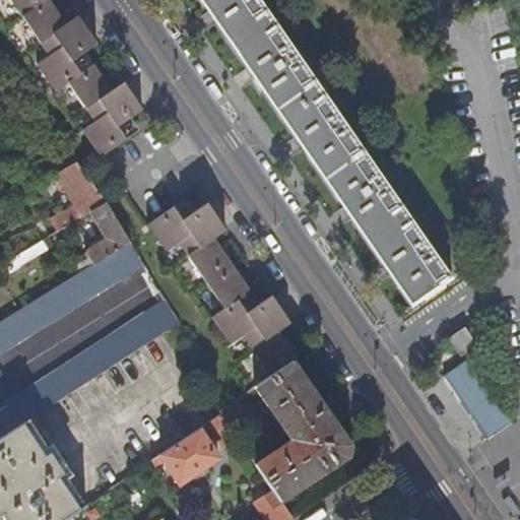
[(98,43),(78,16),(67,24),(49,0),(11,0),(50,56),(38,64),(56,91),(68,82),(95,122),(83,130),(102,156),(128,138),(123,132),(119,126),(143,109),(124,82),(112,90),(108,83),(99,70),(93,64),(82,72),(73,60),(98,43)]
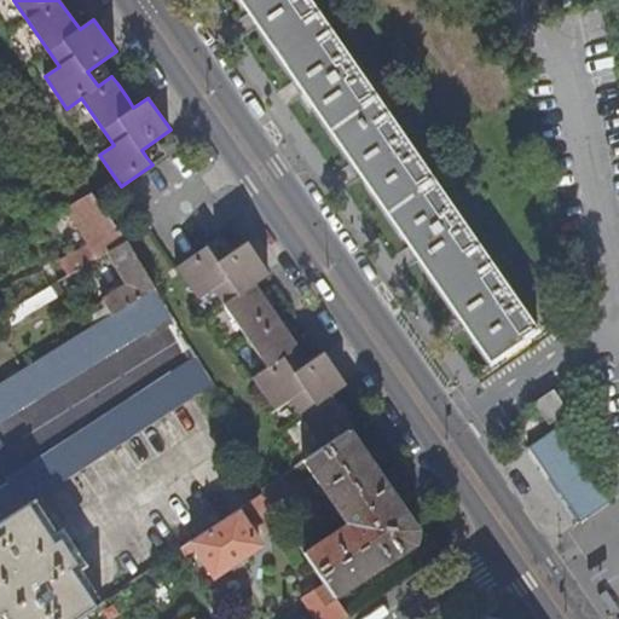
[(538,329),(537,330),(307,0),(242,0),(262,29),(300,82),(341,143),(381,200),(418,255),(455,307),(492,360),(490,363),(491,365),(539,331),(538,329)]
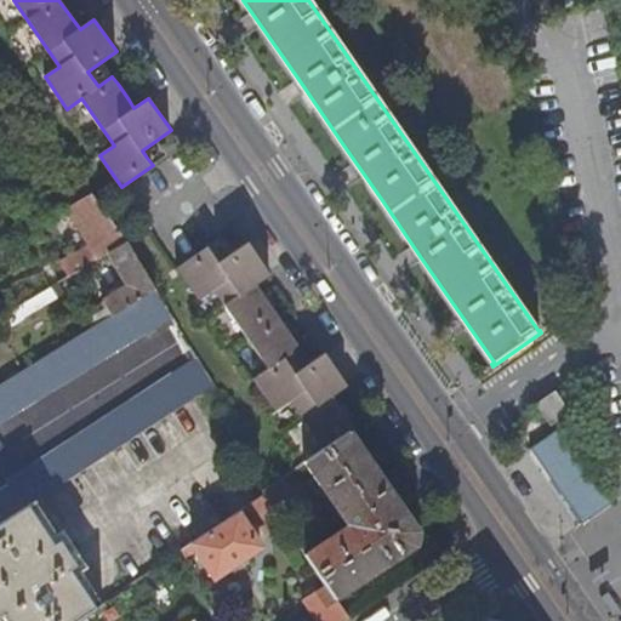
[(129,240),(92,193),(68,208),(91,245),(61,263),(69,277),(98,258),(109,252),(129,240)]
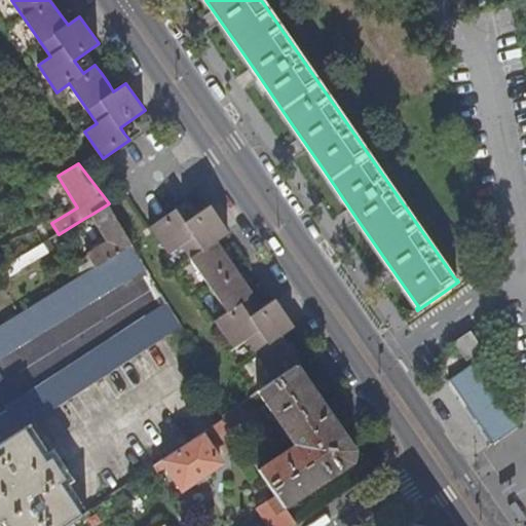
[(75,279),(132,242),(109,203),(92,214),(109,241),(87,256),(90,261),(71,273),(75,279)]
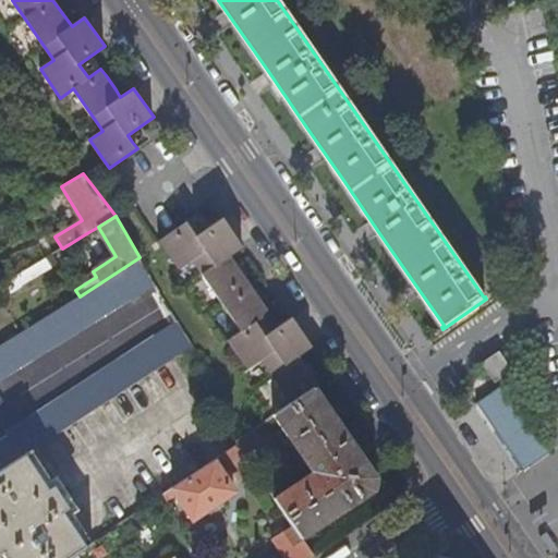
[(243,247),(222,217),(196,235),(187,222),(160,242),(180,269),(193,261),(242,331),(228,341),(249,370),(262,360),(291,403),(314,388),(318,385),(305,366),(299,356),(312,347),(292,317),(265,336),(256,322),(268,313),(259,300),(250,286),(239,270),(230,257),(243,247)]
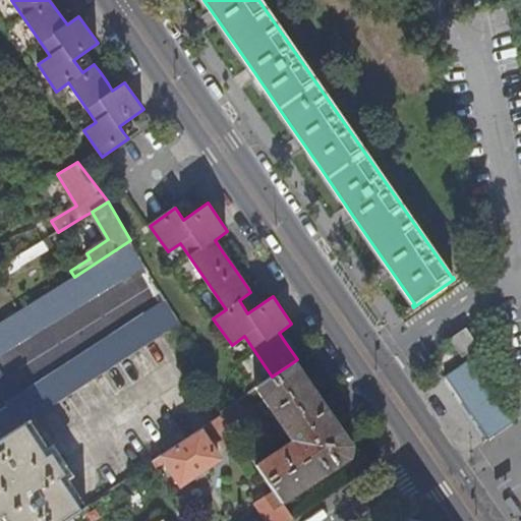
[(0,354),(145,264),(130,240),(74,277),(73,277),(0,322),(0,354)]
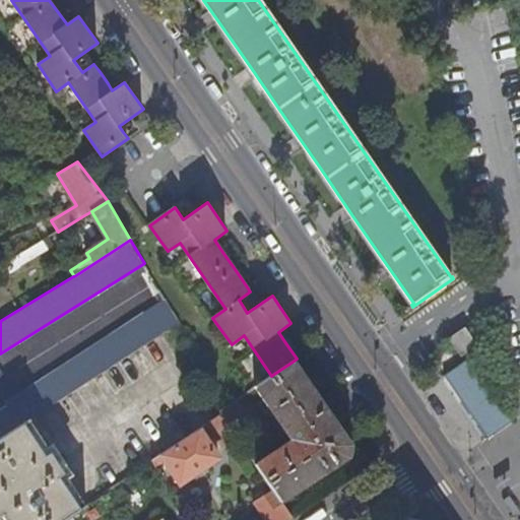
[(0,440),(23,425),(28,421),(180,322),(166,299),(7,403),(8,406),(0,411),(0,440)]
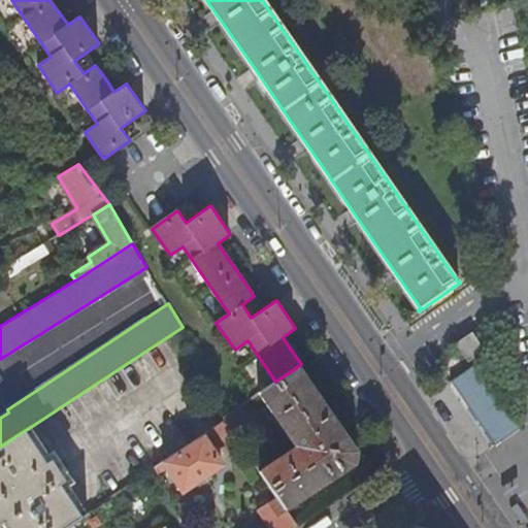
[(485,351),(473,333),(459,343),(470,360),(485,351)]
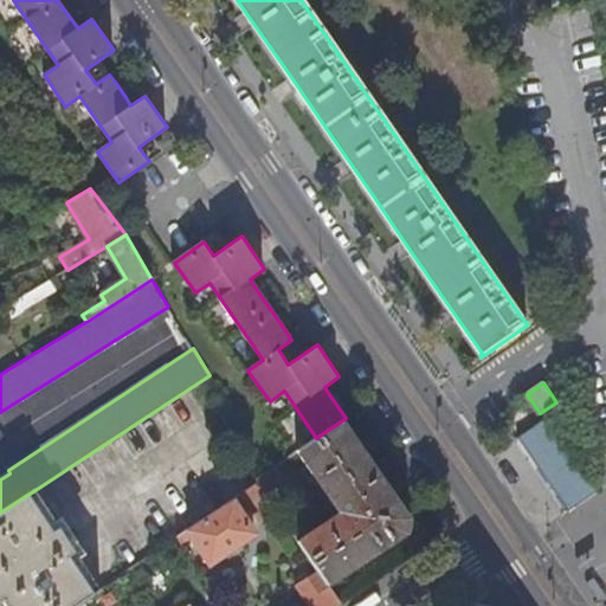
[(523,430),(566,509),(597,492),(554,413),(523,430)]
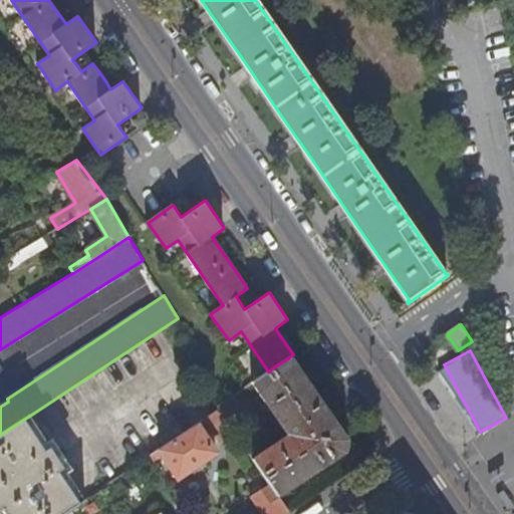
[(289,357),(268,371),(252,382),(287,435),(252,459),(270,484),(278,496),(343,453),(346,440),(330,417),(289,357)]
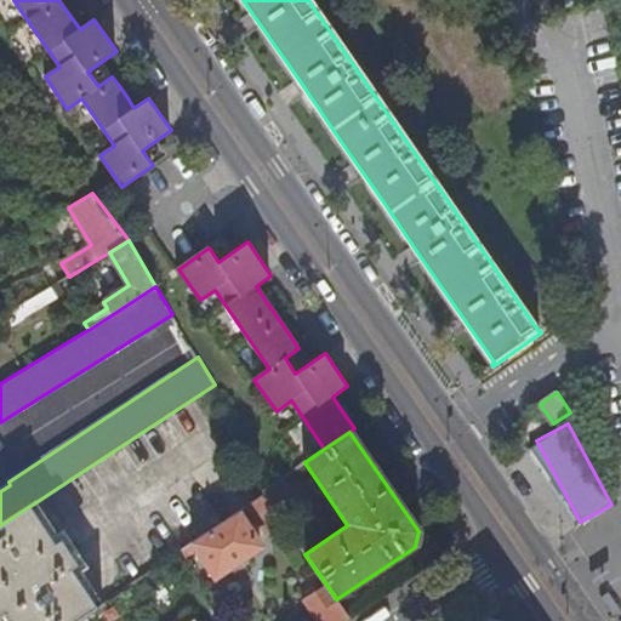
[(302,513),(280,479),(263,490),(265,495),(284,522),(285,524),(302,513)]
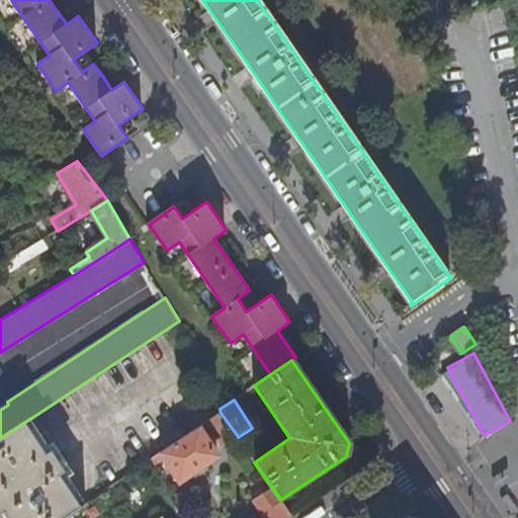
[(221,413),(206,422),(222,445),(237,435),(221,413)]
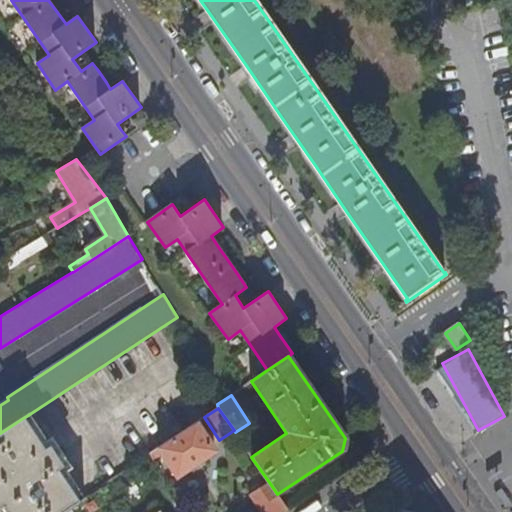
[(28,415),(23,418),(44,450),(49,447),(28,415)]
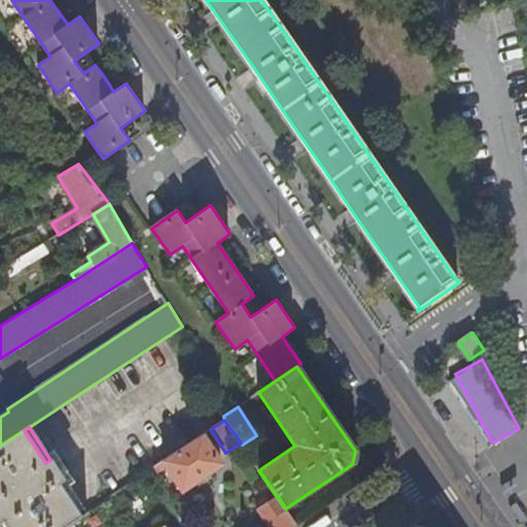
[(0,524),(1,524),(3,526),(63,526),(73,521),(80,516),(60,486),(65,482),(50,460),(45,463),(24,430),(0,446),(0,524)]
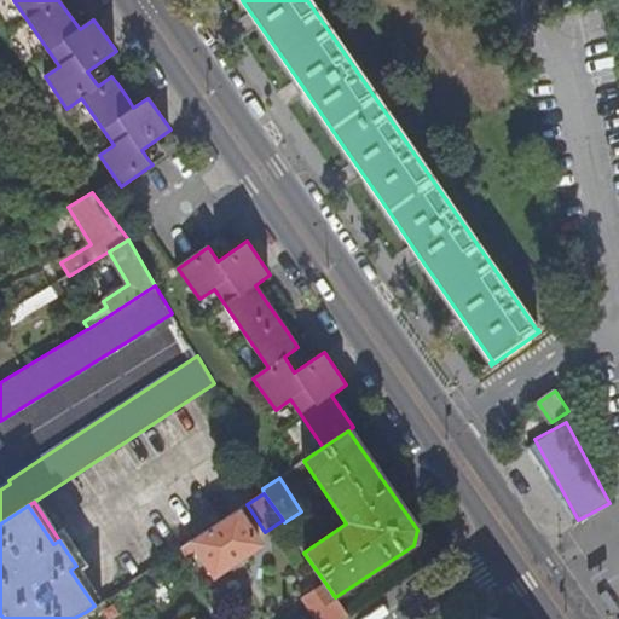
[(181,549),(184,556),(196,548),(214,576),(260,544),(238,510),(181,549)]
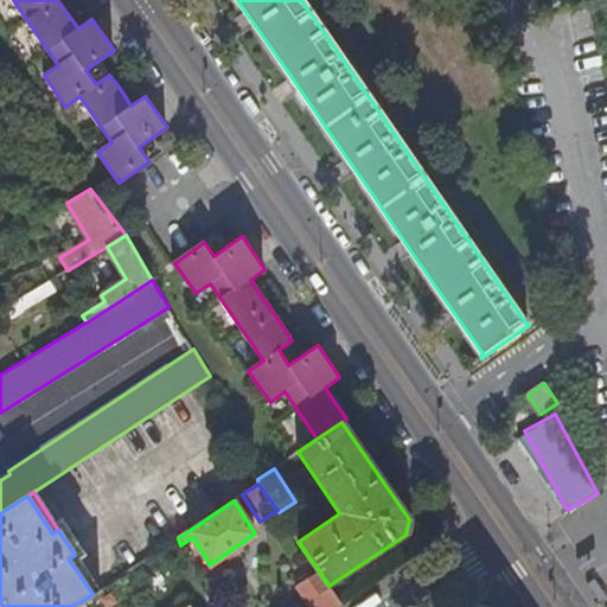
[(98,590),(75,555),(69,560),(93,594),(98,590)]
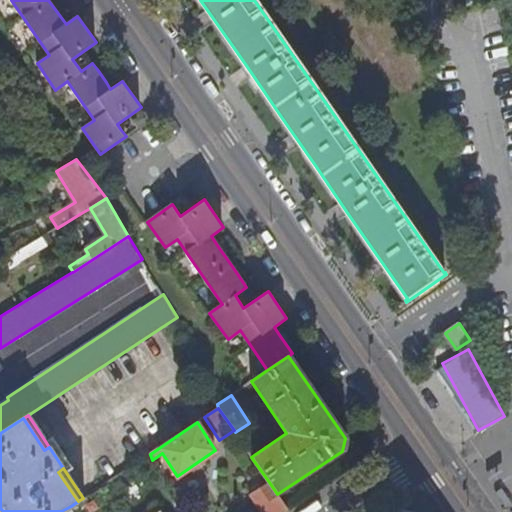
[(283,511),(287,510),(277,494),(269,482),(250,495),(261,511),(283,511)]
